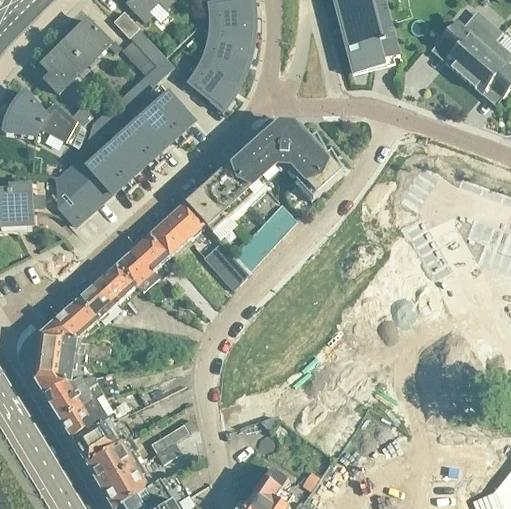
[(130,0),(127,3),(145,20),(151,13),(148,10),(157,1),(163,7),(170,0),(130,0)]
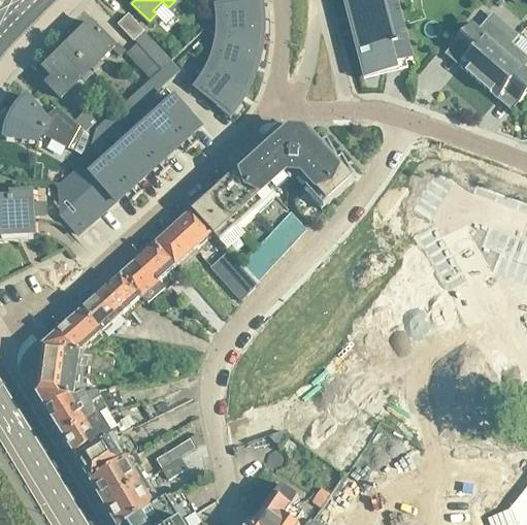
[(197,84),(195,86),(218,103),(217,104),(228,113),(231,109),(237,101),(257,58),(259,47),(260,38),(261,30),(261,20),(259,0),(227,0),(227,1),(213,3),(215,4),(217,3),(218,8),(197,84)]
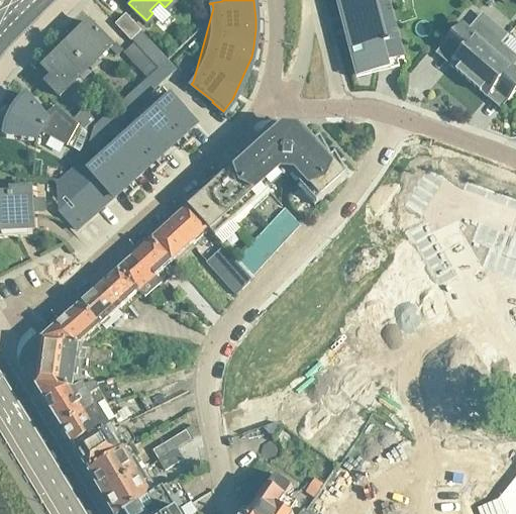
[(339,0),(341,7),(337,8),(340,20),(340,21),(368,14),(376,11),(390,8),(388,0),(339,0)]
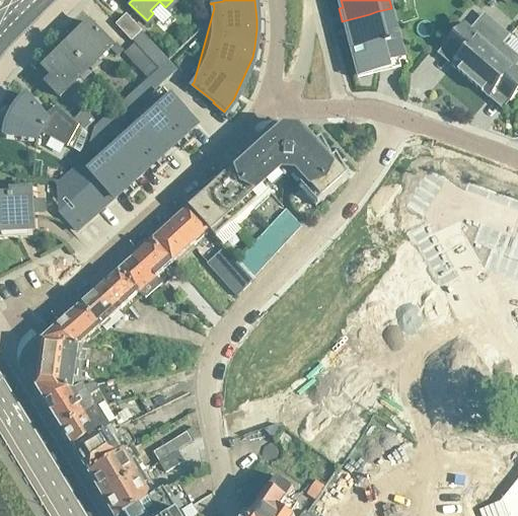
[(369,14),(342,21),(343,21),(346,33),(349,32),(353,47),(349,48),(356,76),(369,73),(368,66),(397,58),(404,56),(391,8),(377,11),(369,14)]
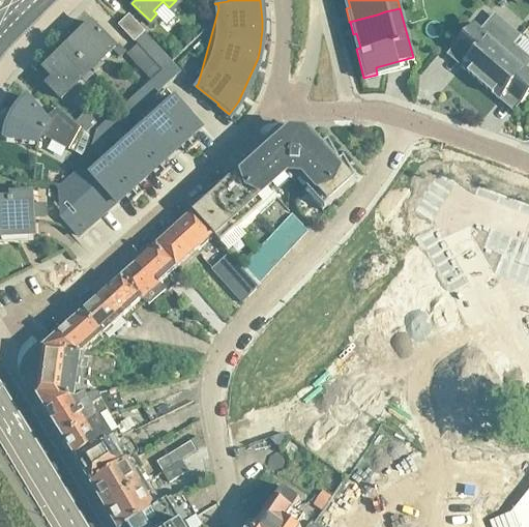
[(159,68),(171,58),(127,11),(117,21),(136,41),(137,42),(159,67),(159,68)]
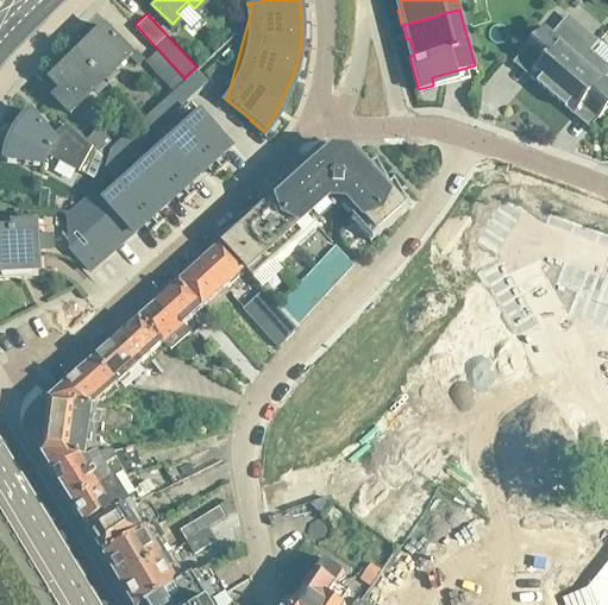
[(550,93),(589,48),(566,29),(558,37),(543,23),(520,49),(537,63),(527,73),(550,93)]
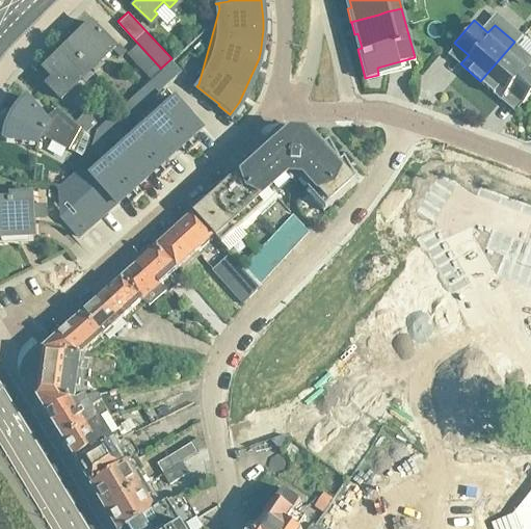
[(91,21),(68,45),(90,68),(114,45),(91,21)]
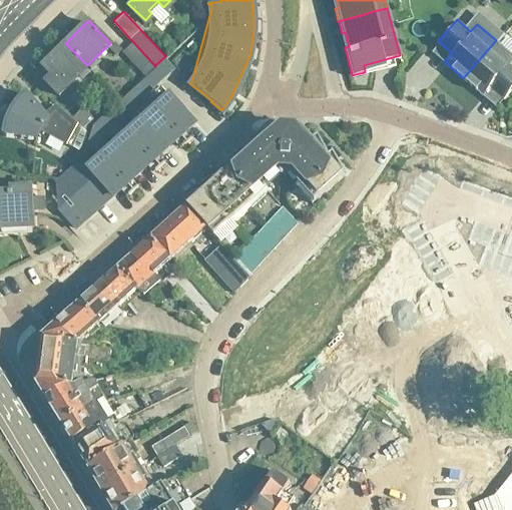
[(132,41),(131,40),(121,49),(144,75),(144,74),(154,65),(132,41)]
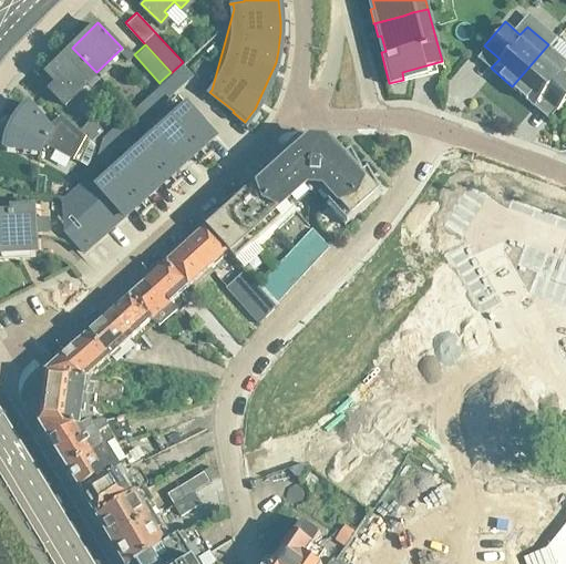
[(565,63),(565,59),(548,44),(512,86),(532,103),(541,94),(555,108),(565,94),(565,73),(561,70),(565,63)]
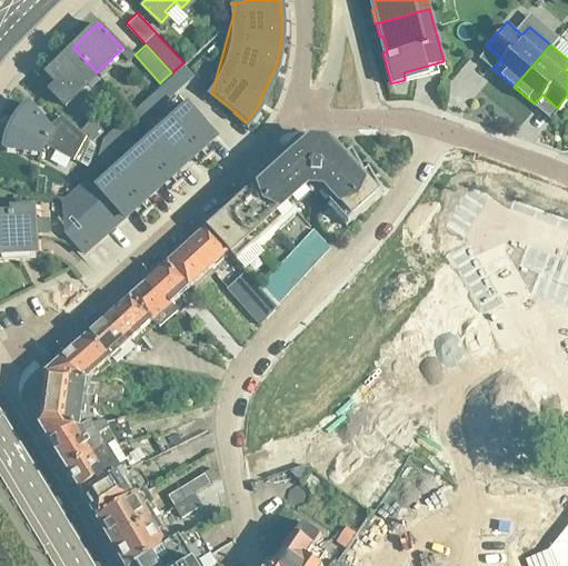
[(97,72),(72,48),(47,72),(56,81),(49,88),(63,103),(70,96),(71,97),(97,72)]
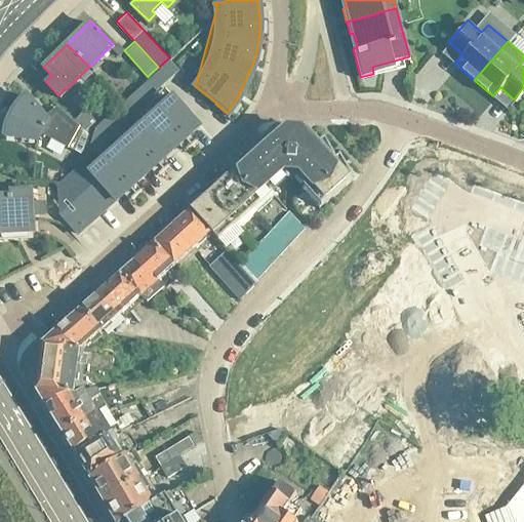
[(158,67),(156,69),(163,76),(175,65),(169,57),(158,68),(158,67)]
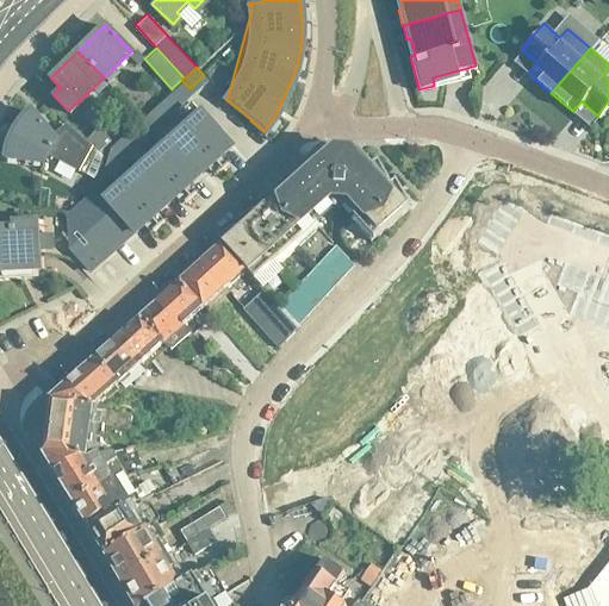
[(172,88),(172,89),(179,98),(186,92),(190,88),(181,80),(172,88)]
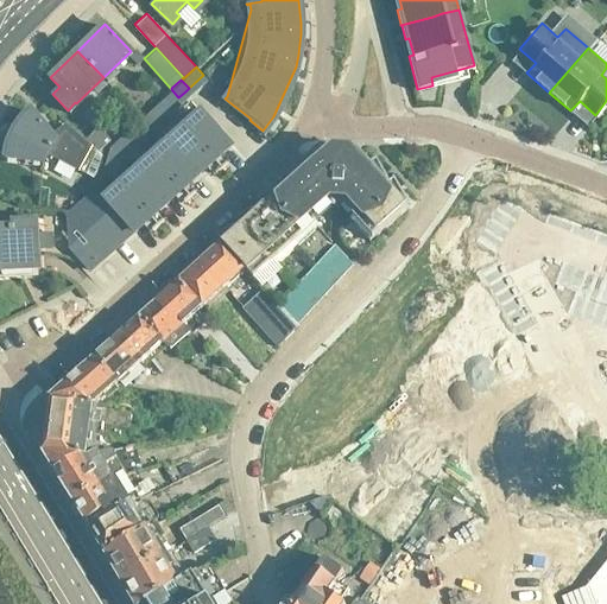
[(171,89),(160,97),(169,106),(178,97),(171,89)]
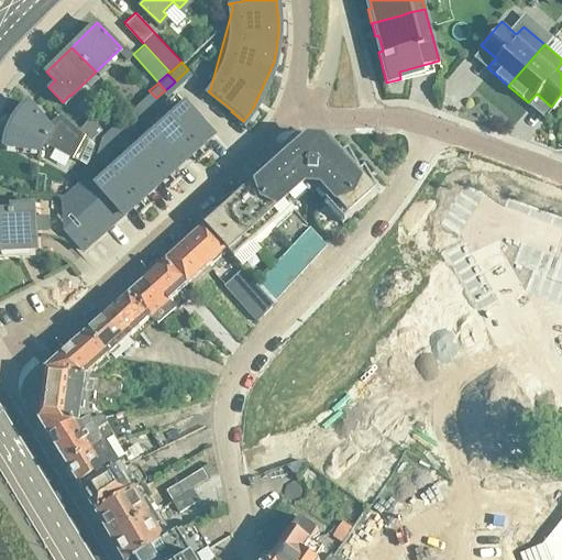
[(156,98),(149,90),(140,99),(146,107),(156,98)]
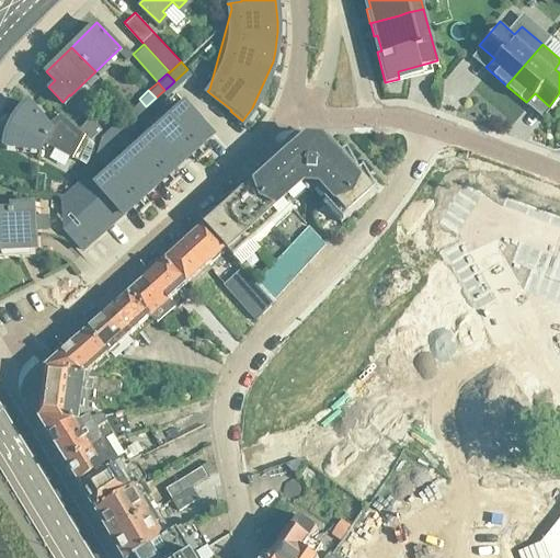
[(129,107),(137,115),(146,106),(139,99),(129,107)]
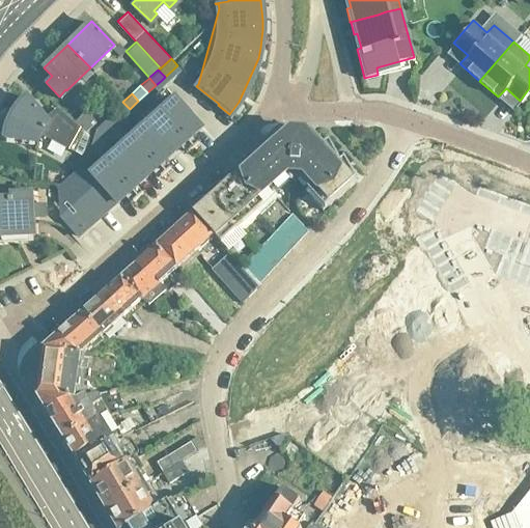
[(173,98),(160,109),(192,145),(197,141),(191,133),(200,124),(173,94),(172,95),(173,98)]
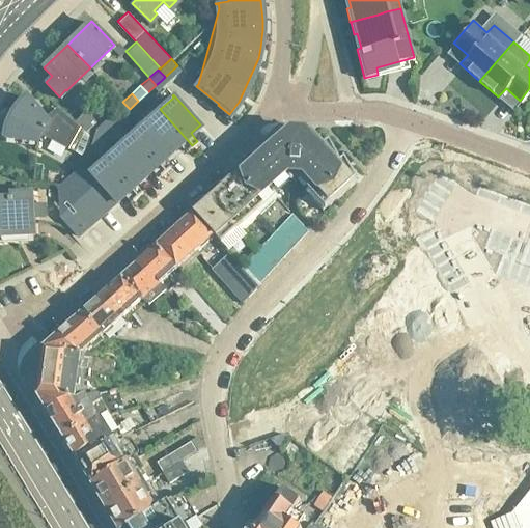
[(46,114),(44,112),(37,106),(36,107),(25,95),(20,101),(15,108),(10,114),(7,121),(5,128),(4,135),(20,137),(20,139),(25,140),(25,138),(36,140),(40,133),(67,147),(79,127),(56,106),(46,114)]
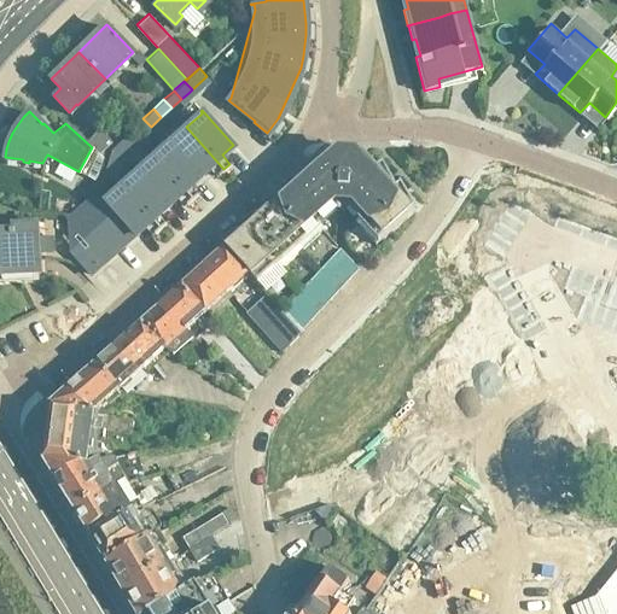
[(151,127),(143,118),(138,122),(133,127),(140,135),(151,127)]
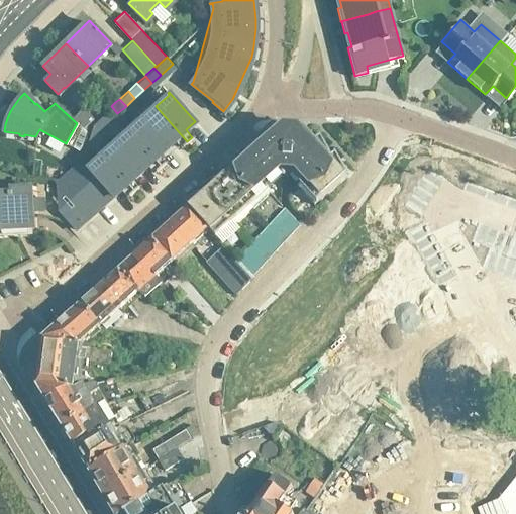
[(81,106),(72,117),(82,126),(93,117),(81,106)]
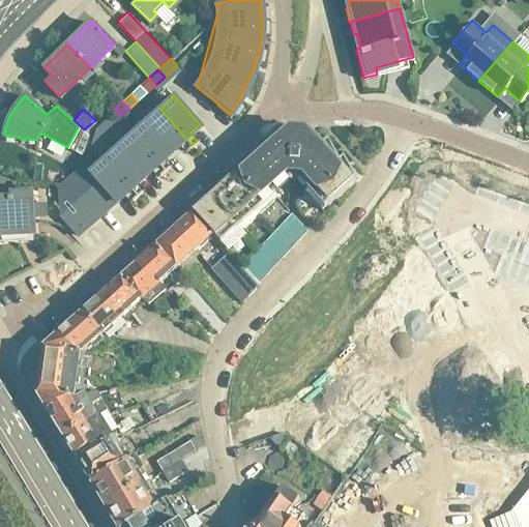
[(105,117),(112,124),(120,116),(114,109),(105,117)]
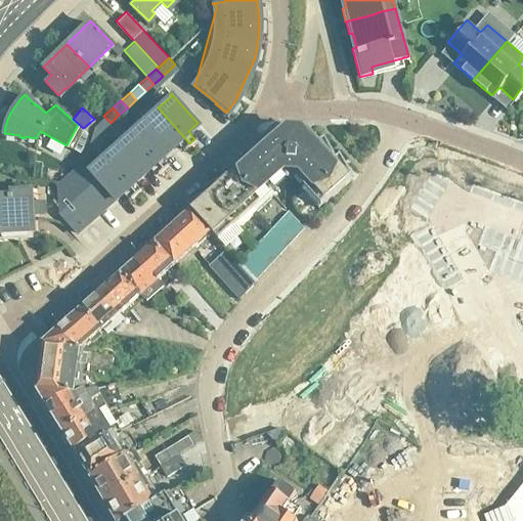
[(158,107),(144,120),(170,148),(178,141),(184,147),(189,143),(158,107)]
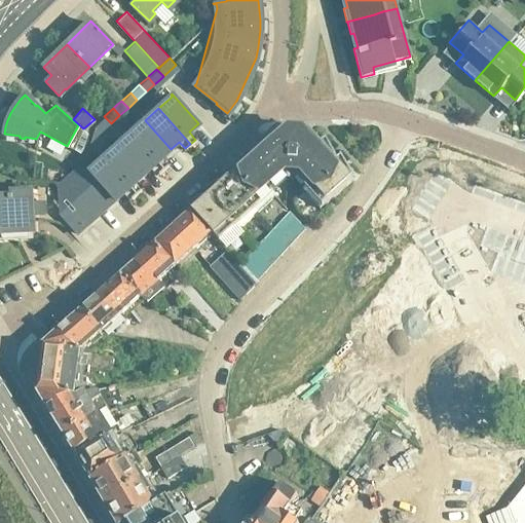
[(104,116),(96,124),(102,132),(111,123),(104,116)]
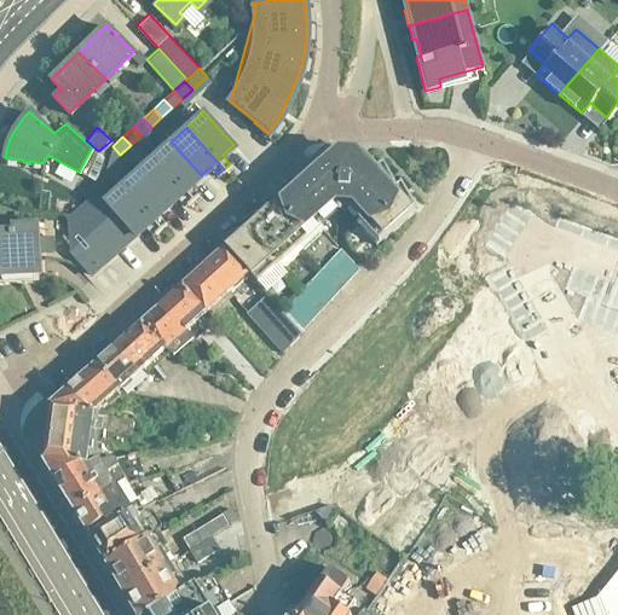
[(171,141),(154,156),(192,198),(198,193),(190,184),(201,175),(171,141)]
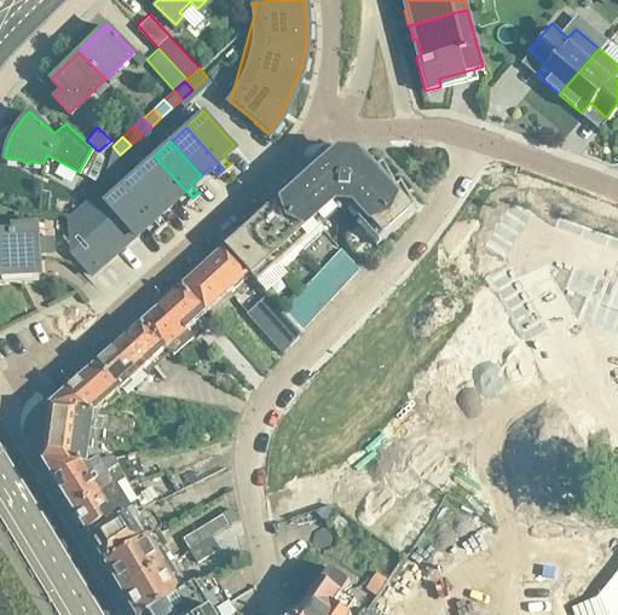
[(110,148),(102,175),(113,175),(116,162),(119,156),(120,155),(113,146),(110,148)]
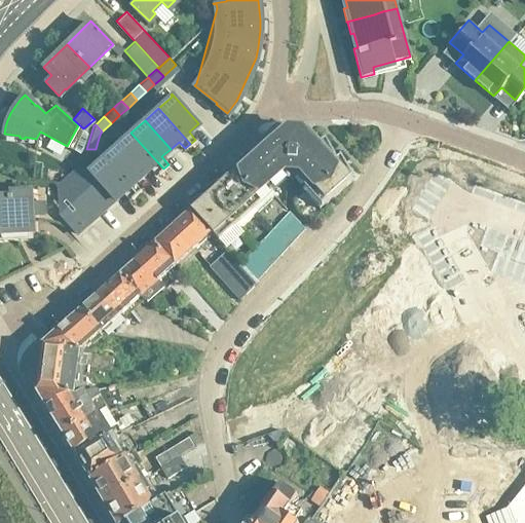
[(339,155),(336,157),(325,137),(323,137),(324,138),(320,141),(308,128),(280,127),(272,135),(303,169),(300,172),(308,182),(301,188),(319,207),(352,177),(351,176),(352,175),(340,154),(339,154),(339,155)]
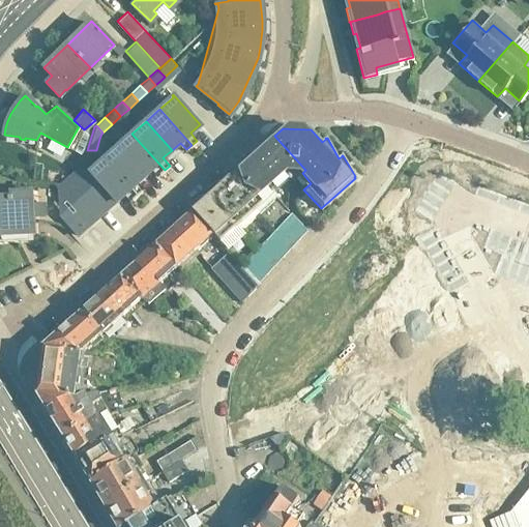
[(131,134),(118,146),(143,175),(152,167),(158,174),(165,170),(131,134)]
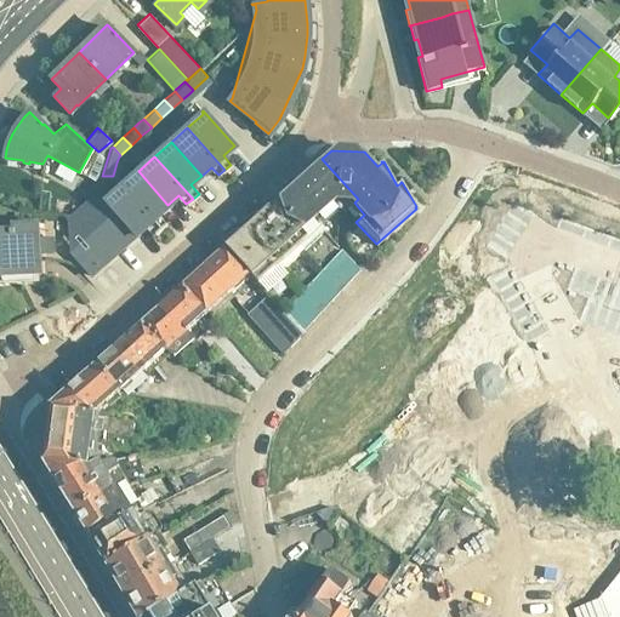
[(322,159),(308,171),(336,201),(354,203),(358,199),(322,159)]
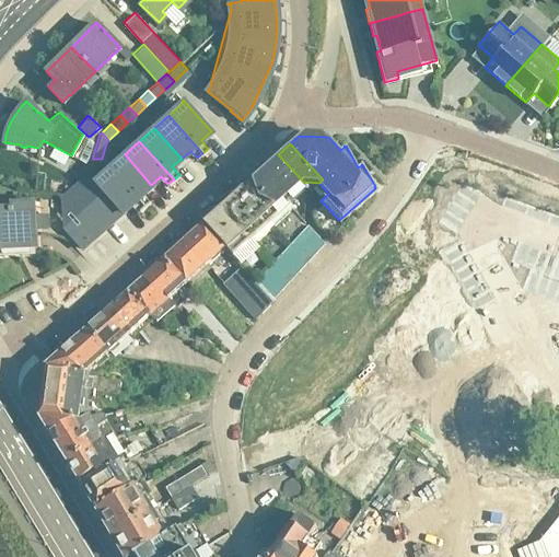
[(256,166),(257,170),(258,171),(284,199),(286,198),(303,182),(278,154),(277,153),(254,165),(255,166),(256,166)]
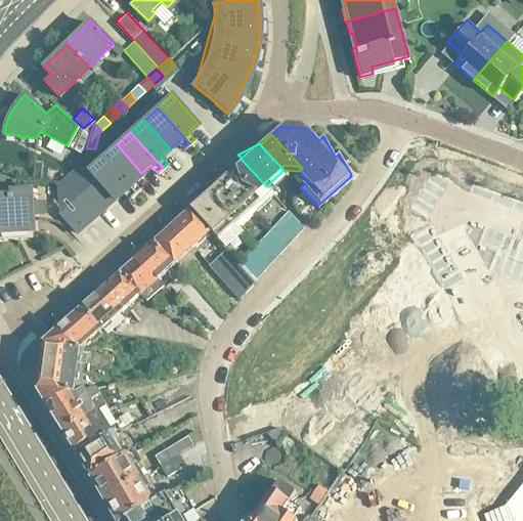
[(117,144),(102,157),(135,192),(140,187),(133,180),(141,173),(117,144)]
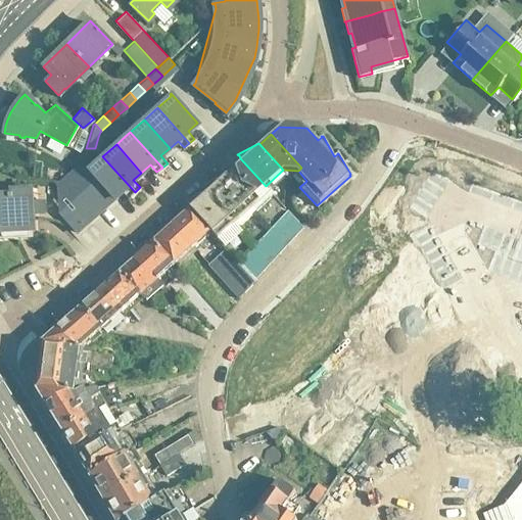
[(83,161),(82,162),(112,196),(113,198),(123,189),(130,197),(135,192),(102,156),(89,169),(83,161)]
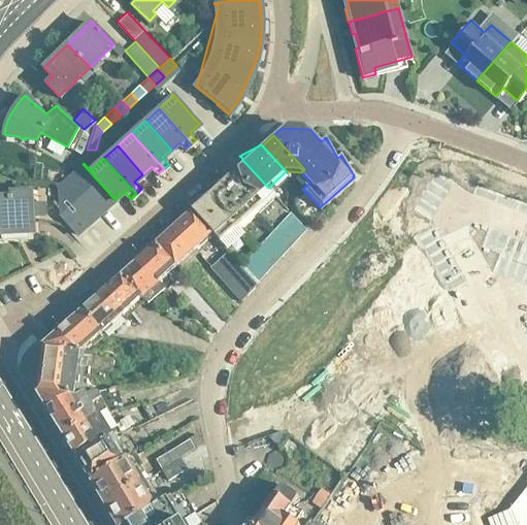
[(243,161),(242,160),(222,172),(223,173),(224,172),(225,176),(226,177),(257,210),(275,194),(269,187),(268,188),(243,161)]
